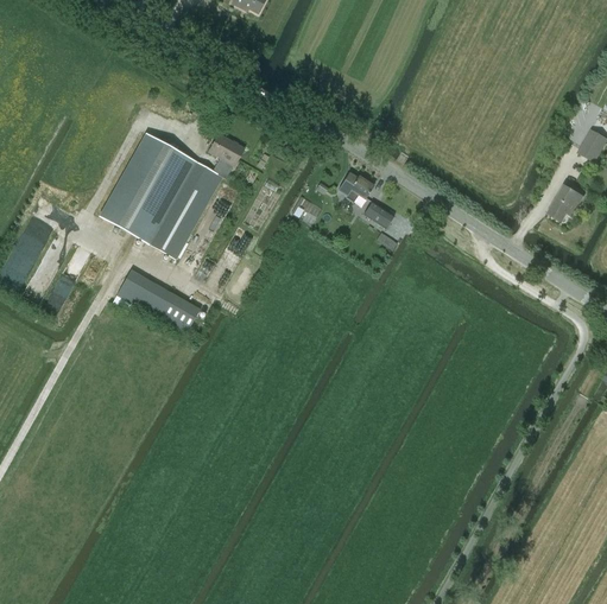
[(233,0),(244,6),(245,4),(259,11),(264,0),(233,0)]
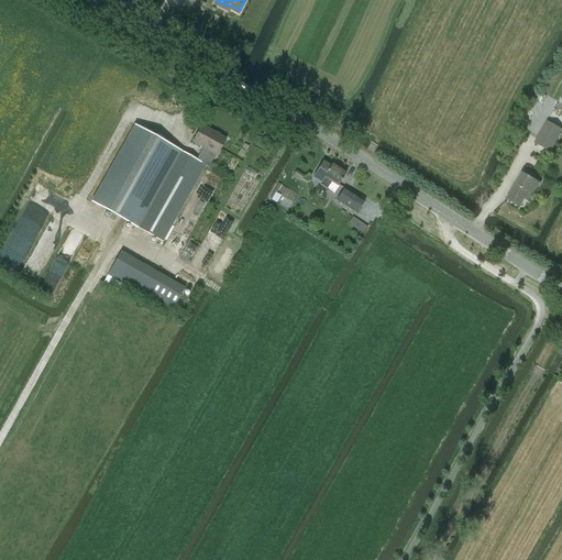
[(551,149),(561,130),(561,127),(548,119),(536,140),(551,149)]
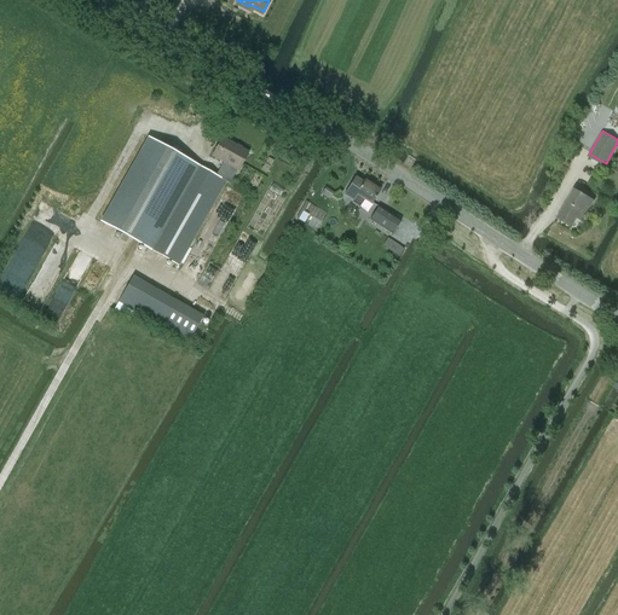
[(224,134),(213,152),(225,158),(217,173),(226,178),(230,180),(238,167),(240,167),(249,149),(224,134)]
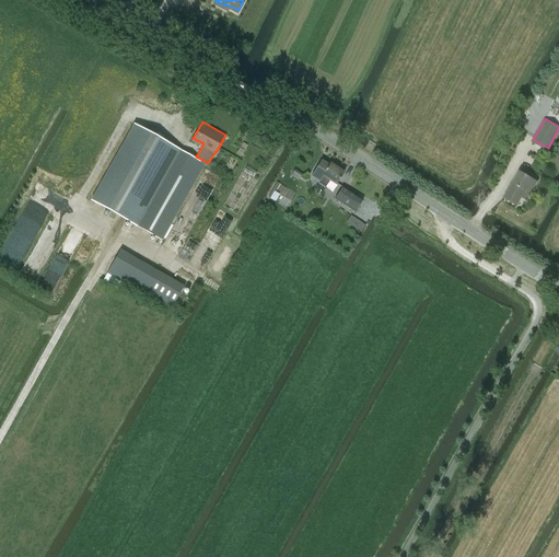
[(137,123),(94,198),(132,220),(162,238),(205,161),(196,157),(175,144),(137,123)]
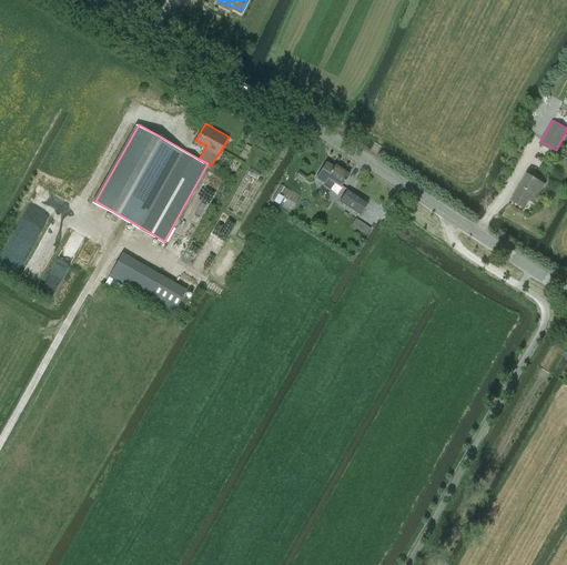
[(247,142),(241,153),(246,155),(252,144),(247,142)]
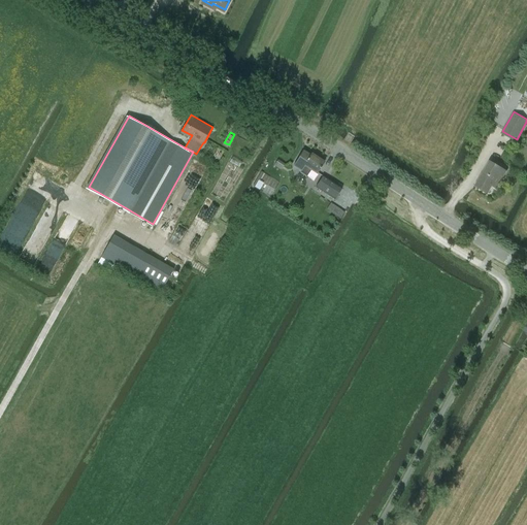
[(303,149),(294,163),(302,168),(301,170),(307,173),(311,167),(318,171),(325,161),(311,152),(310,154),(303,149)]
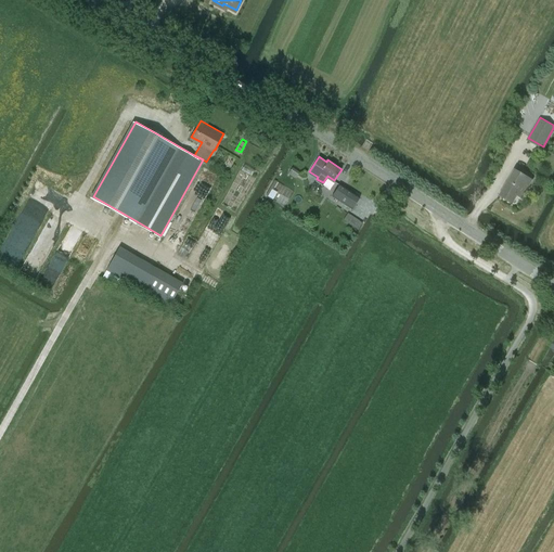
[(288,170),(296,176),(299,170),(292,165),(288,170)]
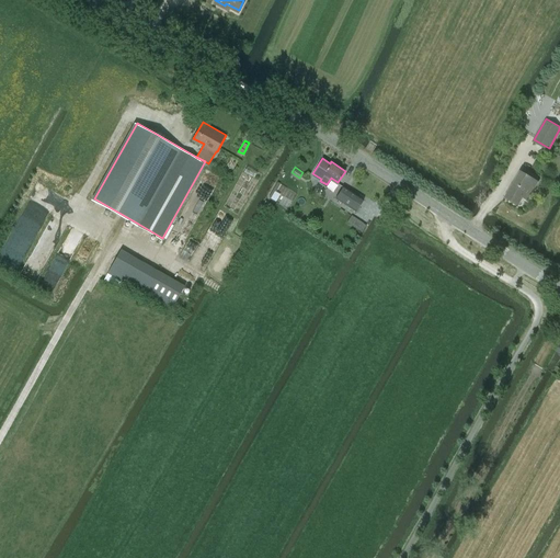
[(530,194),(538,180),(522,170),(506,195),(520,202),(525,192),(530,194)]
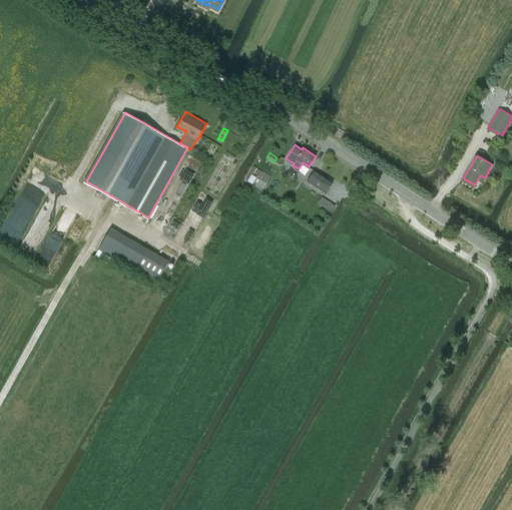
[(333,180),(315,168),(308,178),(326,190),(333,180)]
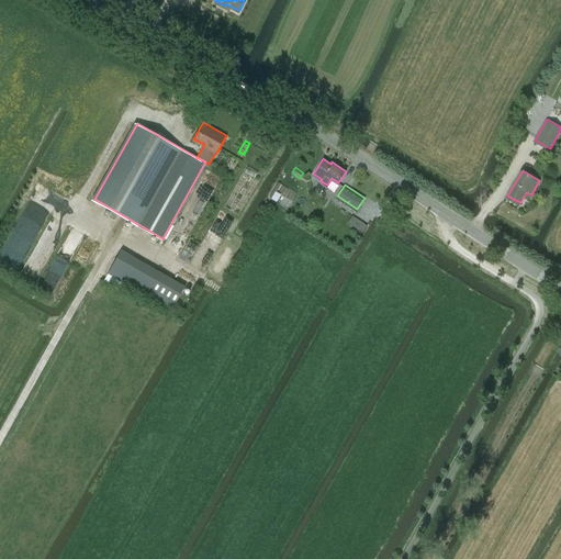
[(352,212),(347,220),(362,230),(367,222),(352,212)]
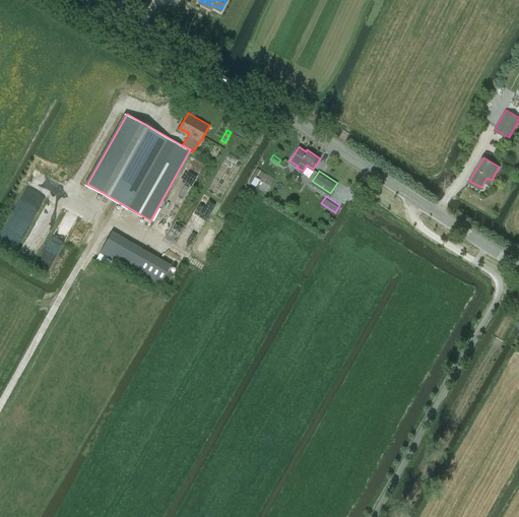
[(159,285),(172,263),(113,230),(101,251),(159,285)]
